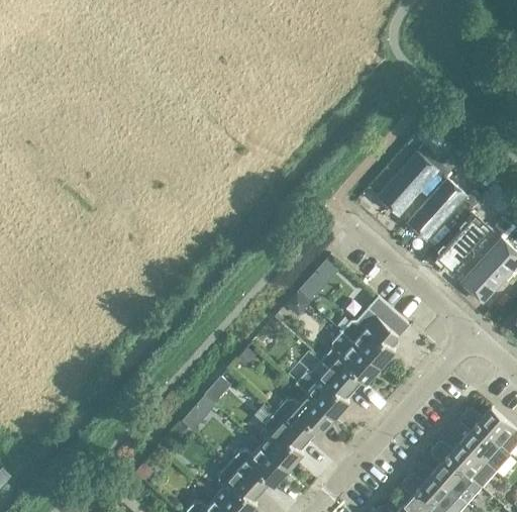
[(417,152),(377,197),(390,208),(400,196),(409,204),(435,176),(425,168),(429,163),(417,152)]
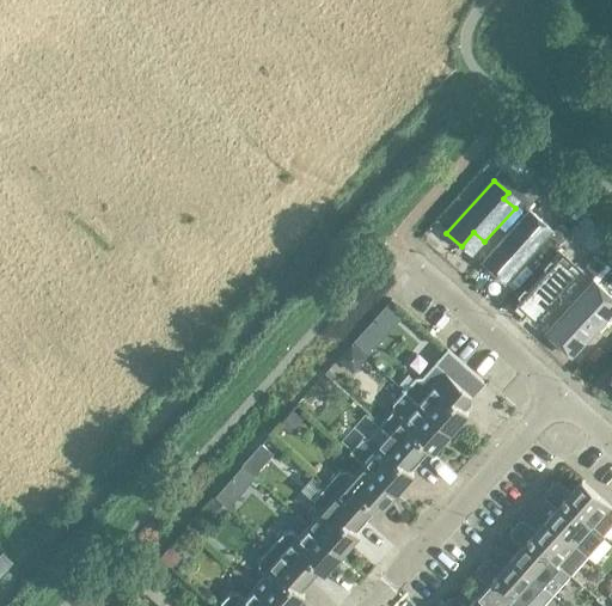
[(484,265),(505,285),(546,239),(537,231),(543,224),(528,213),(484,265)]
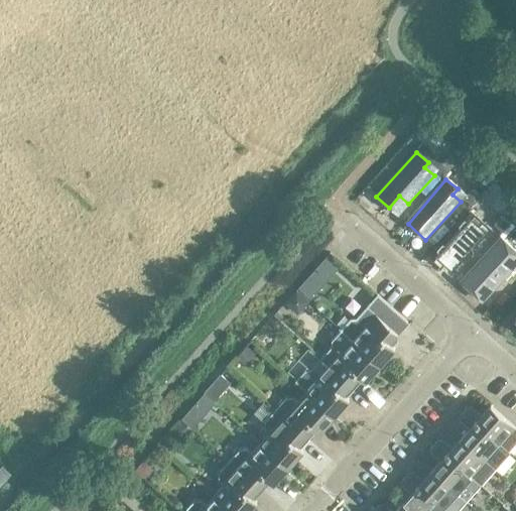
[(429,258),(450,278),(494,229),(473,210),(429,258)]
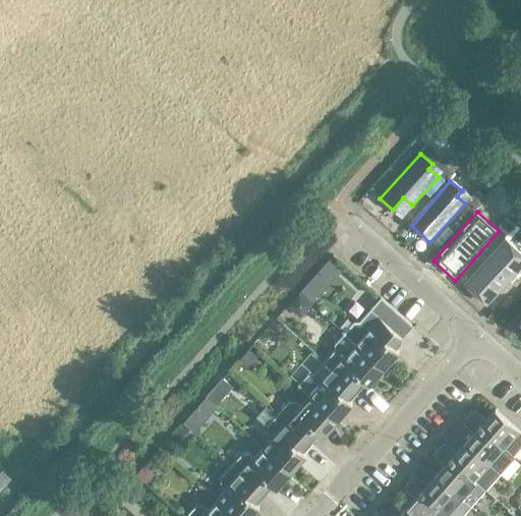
[(520,250),(506,237),(462,283),(486,306),(520,268),(520,250)]
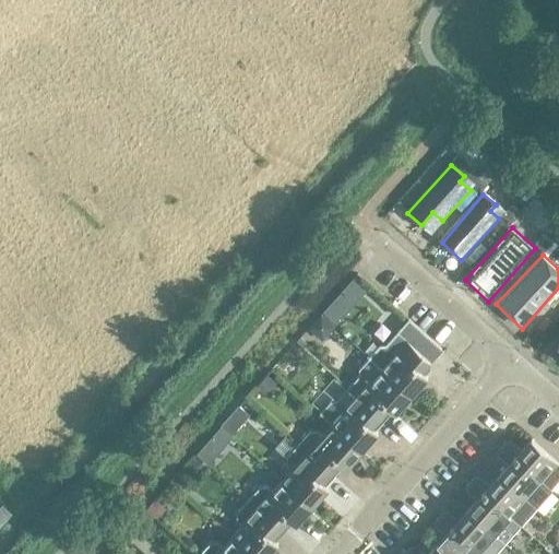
[(345,294),(344,293),(337,301),(342,304),(347,297),(357,306),(368,293),(356,282),(345,294)]
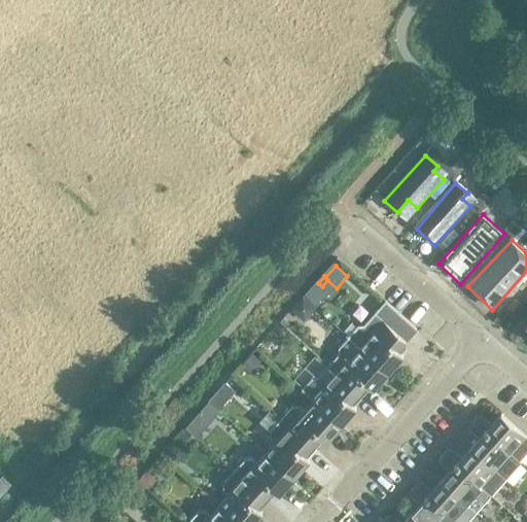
[(369,343),(360,352),(388,377),(403,359),(397,354),(406,345),(375,317),(363,331),(363,338),(369,343)]
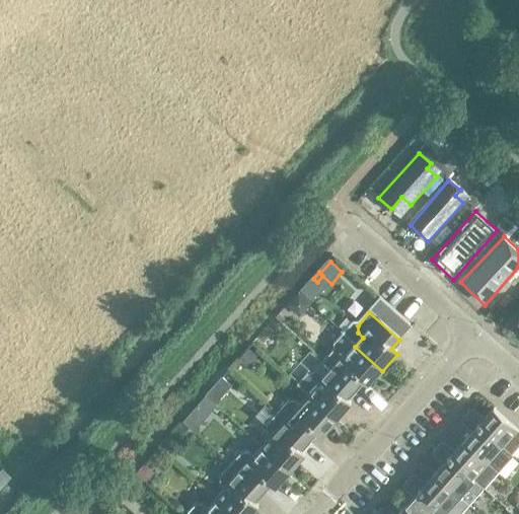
[(334,352),(322,364),(353,391),(361,383),(367,388),(382,371),(355,347),(346,357),(341,352),(334,352)]
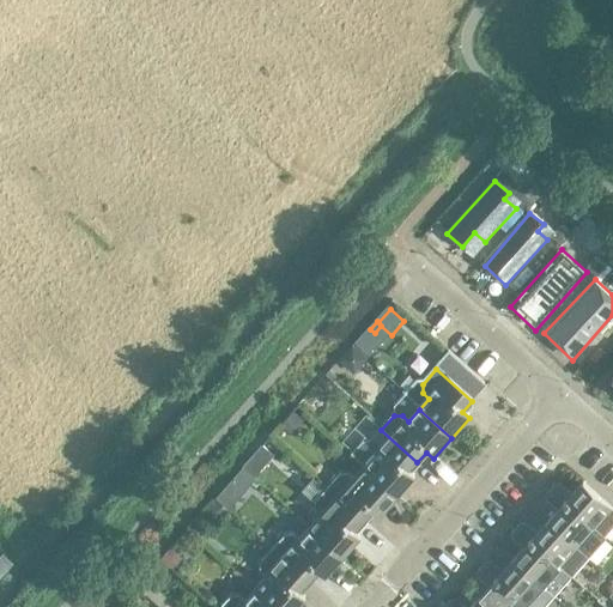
[(417,462),(381,430),(368,445),(369,454),(375,459),(364,471),(396,499),(414,479),(407,473),(417,462)]
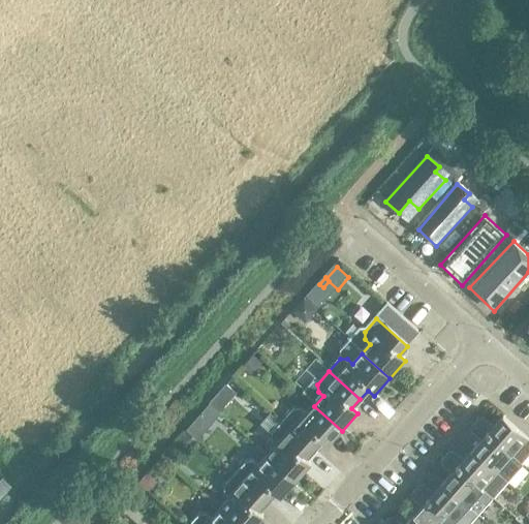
[(292,411),(282,425),(312,452),(320,443),(327,449),(342,431),(314,406),(306,417),(301,411),(292,411)]
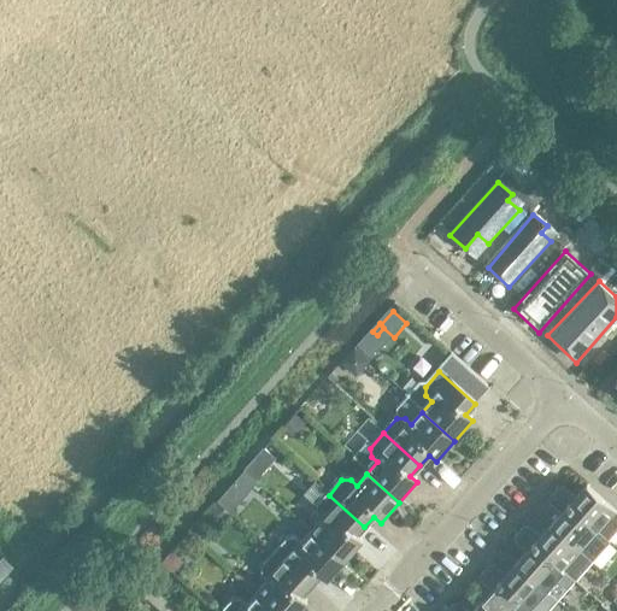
[(253,483),(244,475),(231,488),(241,497),(253,483)]
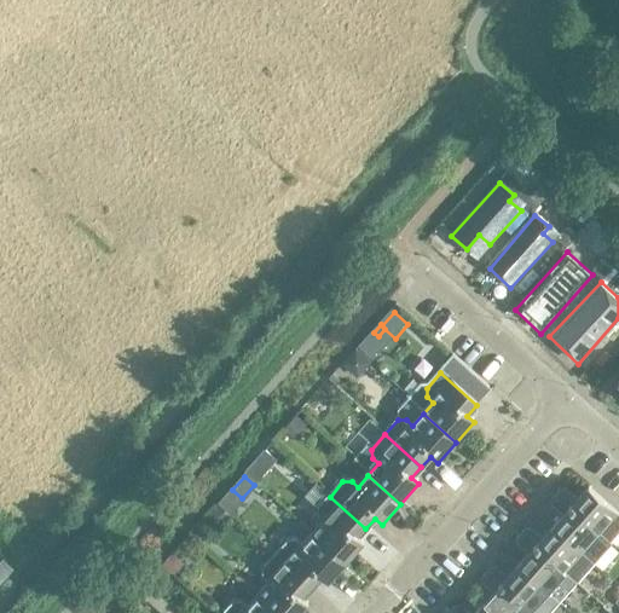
[(618,519),(618,518),(589,492),(578,503),(566,493),(561,493),(556,498),(601,539),(618,519)]
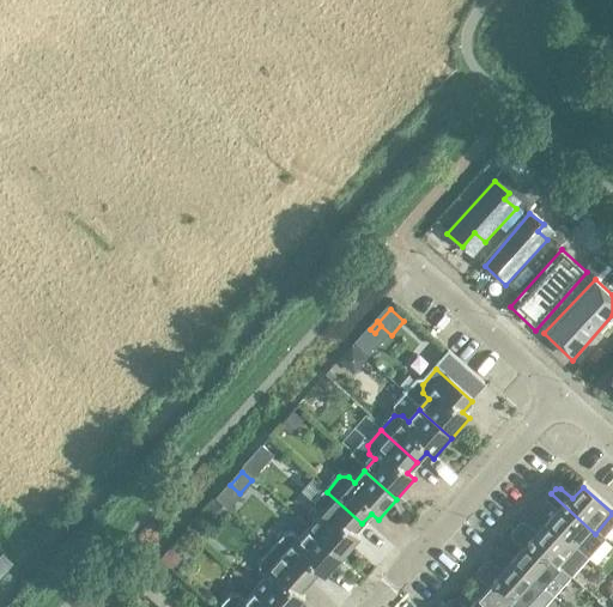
[(362,523),(327,492),(314,507),(314,515),(320,520),(310,532),(341,560),(359,540),(353,534),(362,523)]
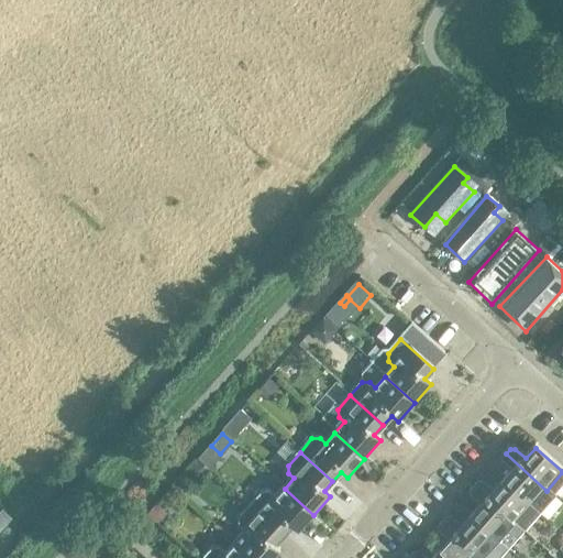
[(547,491),(506,453),(501,459),(501,463),(512,473),(504,483),(531,509),(547,491)]
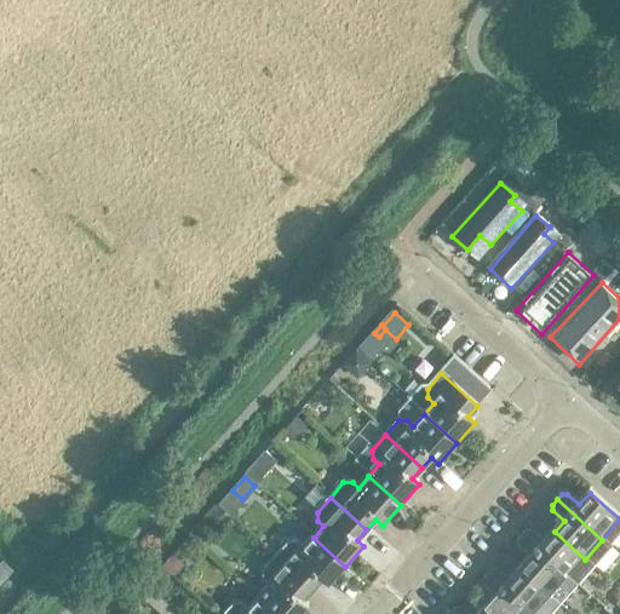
[(585,560),(555,532),(544,544),(532,533),(527,533),(522,539),(567,579),(585,560)]
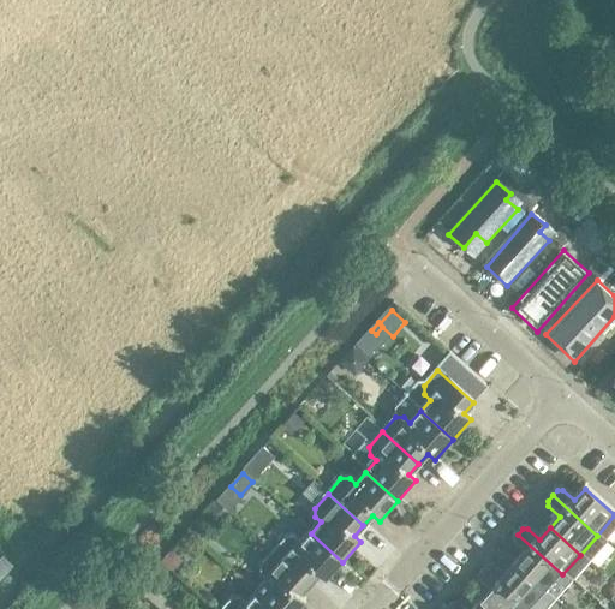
[(286,539),(273,555),(309,586),(318,577),(324,583),(342,562),(311,533),(300,544),(294,539),(286,539)]
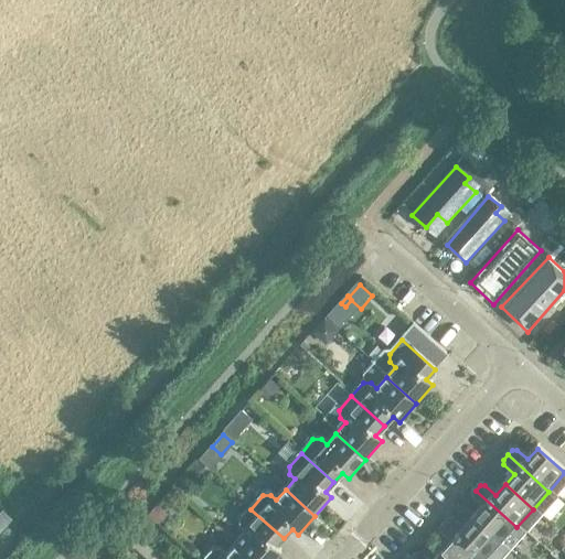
[(516,527),(476,491),(471,495),(471,500),(482,509),(473,520),(511,554),(526,536),(516,527)]
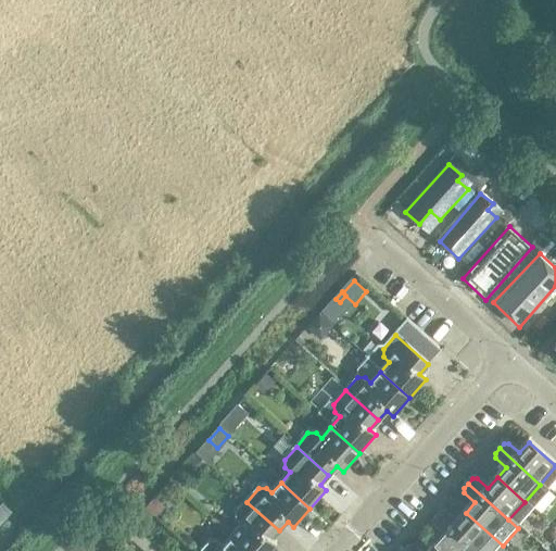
[(144,512),(152,518),(160,509),(153,502),(144,512)]
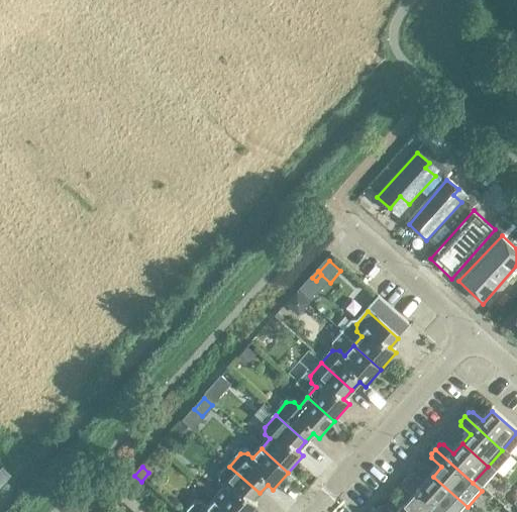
[(260,493),(229,467),(218,479),(218,486),(223,490),(215,500),(227,511),(253,511),(257,507),(251,502),(260,493)]
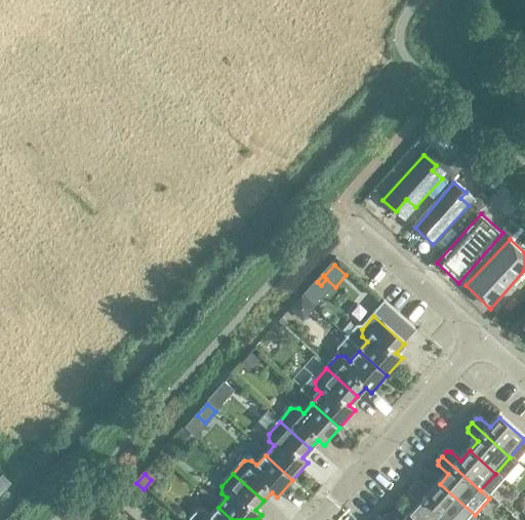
[(471,519),(475,515),(440,484),(431,493),(421,484),(416,484),(412,489),(446,519),(471,519)]
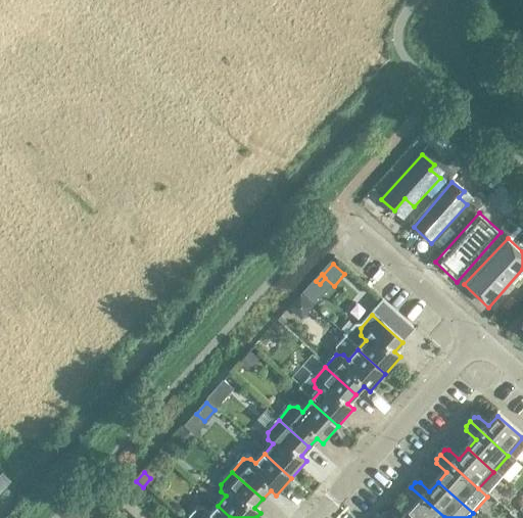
[(444,517),(411,487),(407,491),(407,497),(417,505),(409,515),(411,517),(444,517)]
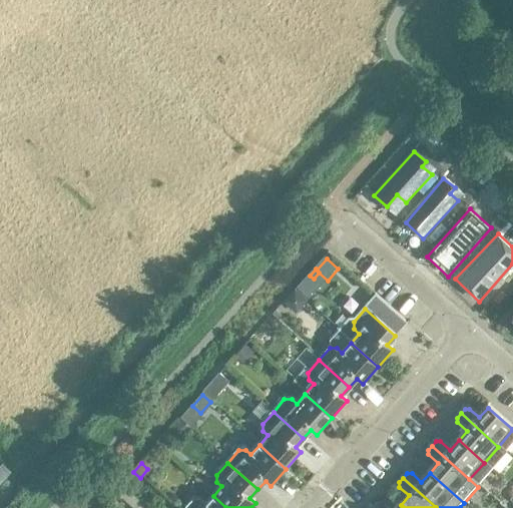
[(192,502),(186,507),(225,507),(213,496),(204,505),(199,501),(192,502)]
